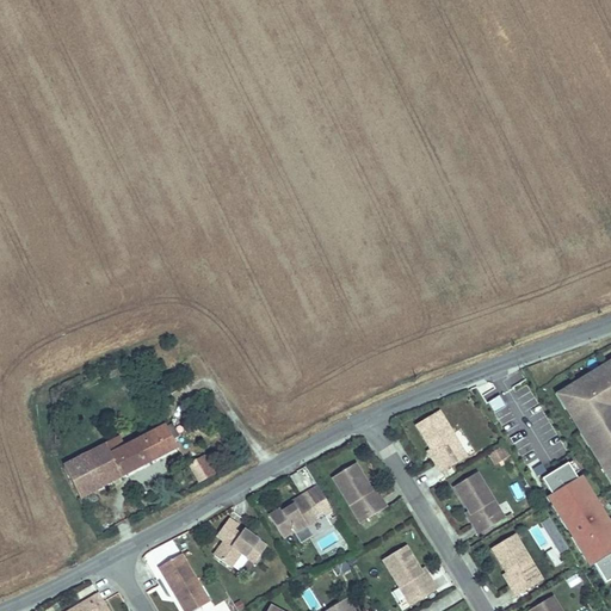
[(610,360),(555,395),(610,486),(610,360)]
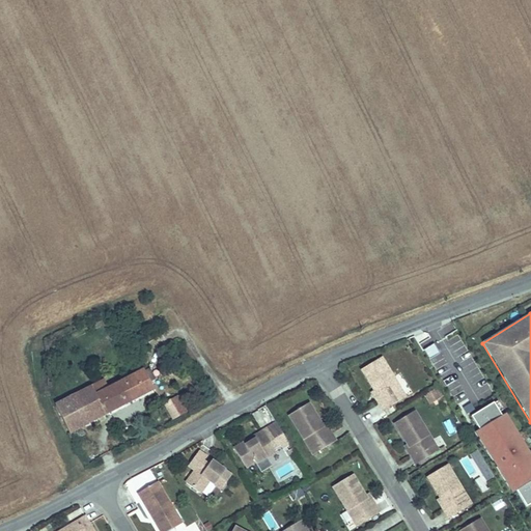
[(424,350),(429,359),(440,354),(434,344),(424,350)]
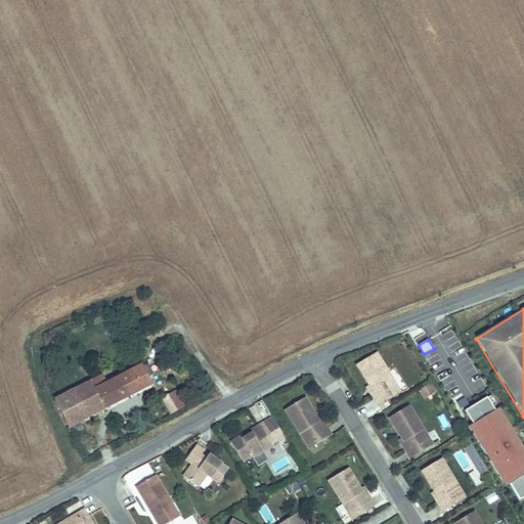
[(375,355),(356,366),(368,386),(376,398),(373,399),(377,406),(391,398),(387,391),(394,387),(375,355)]
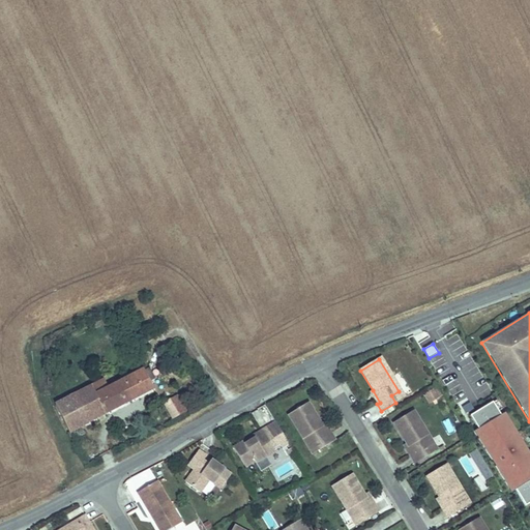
[(101,381),(54,405),(67,433),(152,390),(142,371),(106,389),(101,381)]
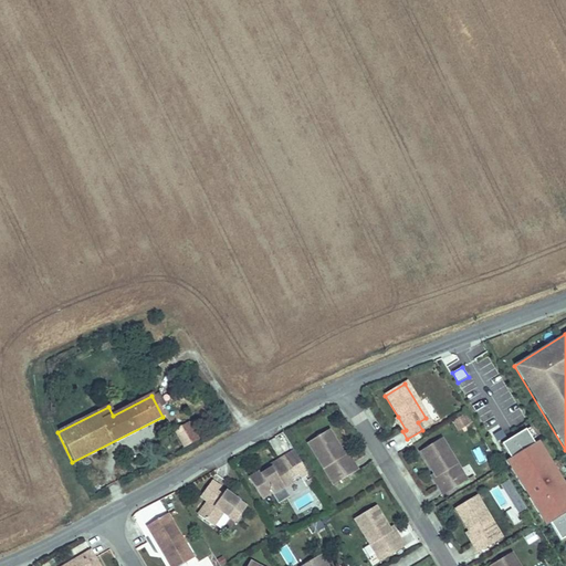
[(451,422),(458,432),(472,423),(467,413),(451,422)]
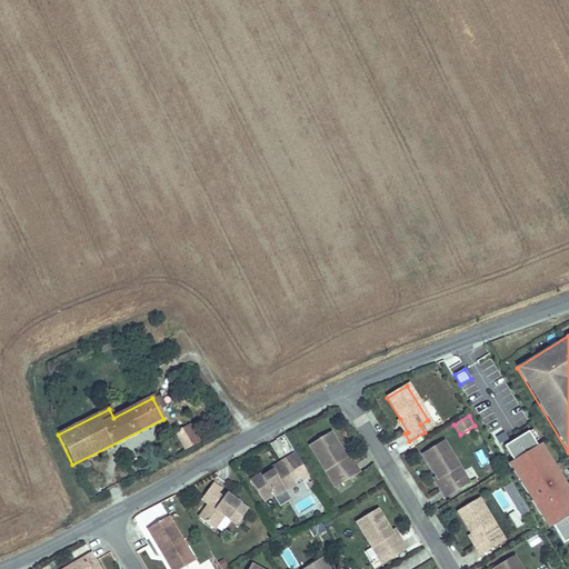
[(400,419),(397,421),(405,433),(408,432),(400,419)]
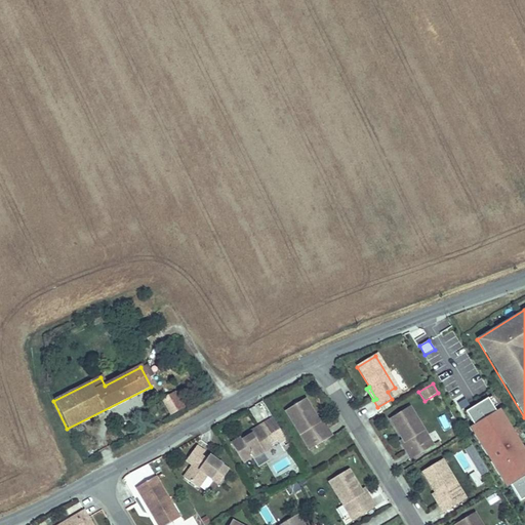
[(395,388),(388,392),(392,399),(399,394),(395,388)]
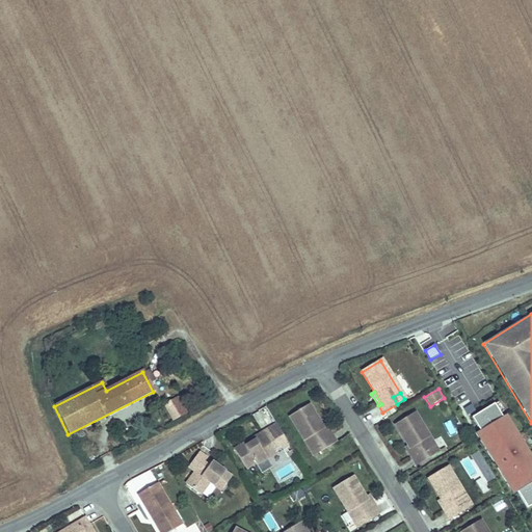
[(186,414),(178,398),(164,405),(174,422),(186,414)]
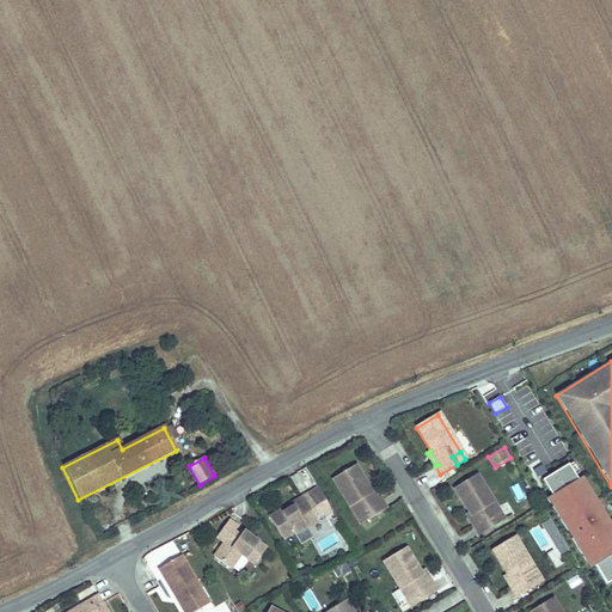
[(354,467),(332,481),(355,519),(363,513),(368,521),(385,510),(380,502),(377,505),(368,491),(354,467)]
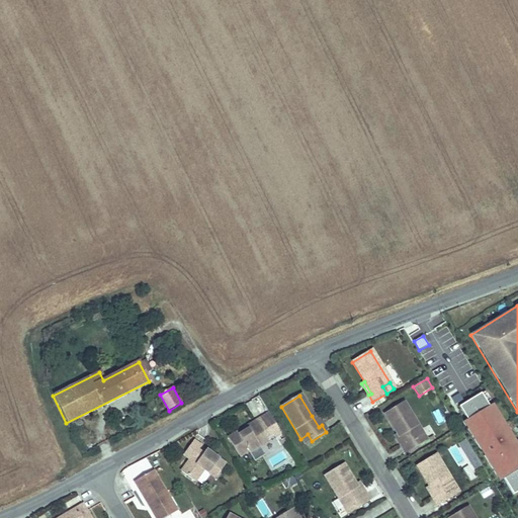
[(482,396),(461,408),(469,421),(464,424),(501,483),(504,481),(514,497),(517,494),(517,444),(494,405),(490,408),(482,396)]
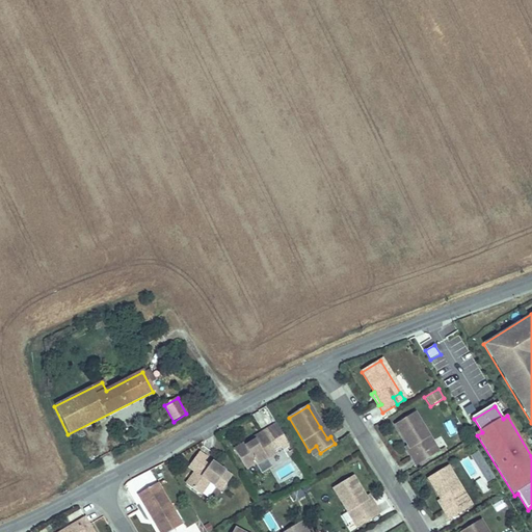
[(414,414),(395,425),(407,446),(415,458),(411,459),(416,467),(430,458),(426,451),(433,447),(414,414)]
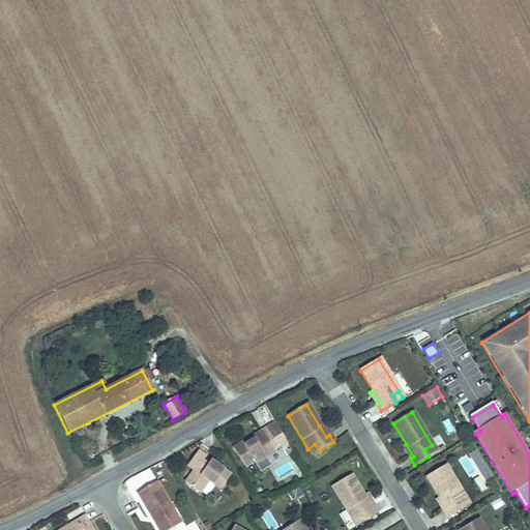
[(449,418),(442,422),(449,435),(455,431),(449,418)]
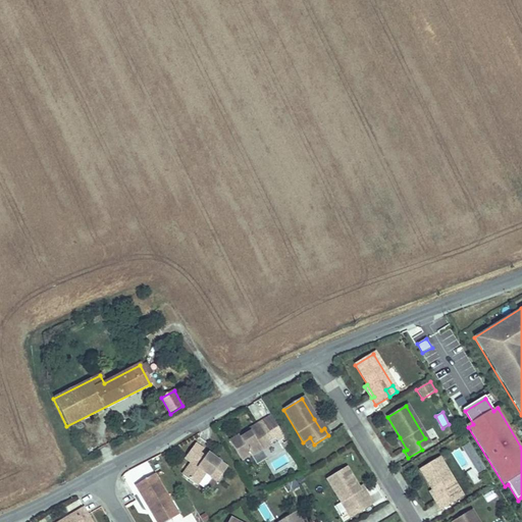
[(317,417),(314,419),(321,430),(324,428),(317,417)]
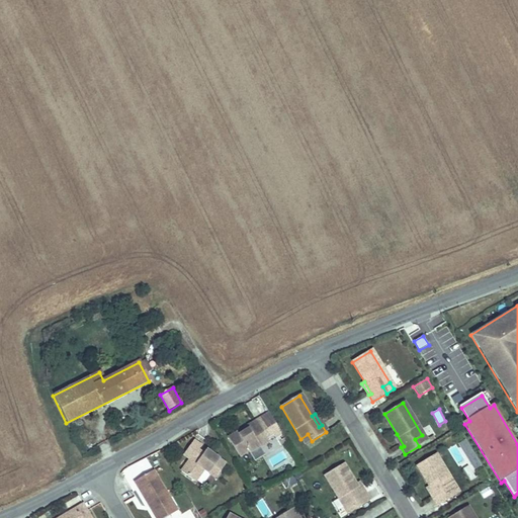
[(237,434),(228,440),(238,457),(247,452),(249,454),(267,442),(264,438),(271,434),(262,419),(254,423),(256,426),(248,431),(239,437),(237,434)]
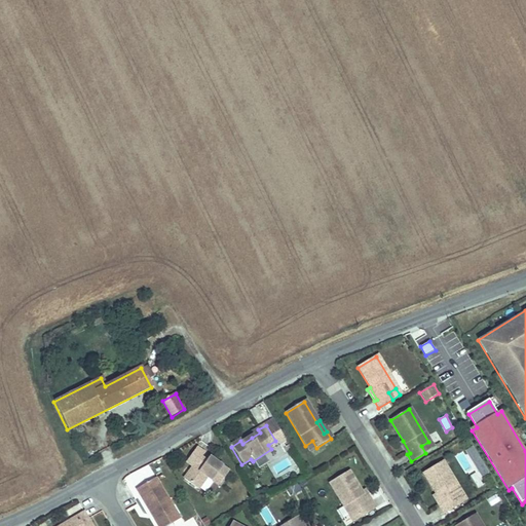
[(312,441),(305,446),(309,452),(316,448),(312,441)]
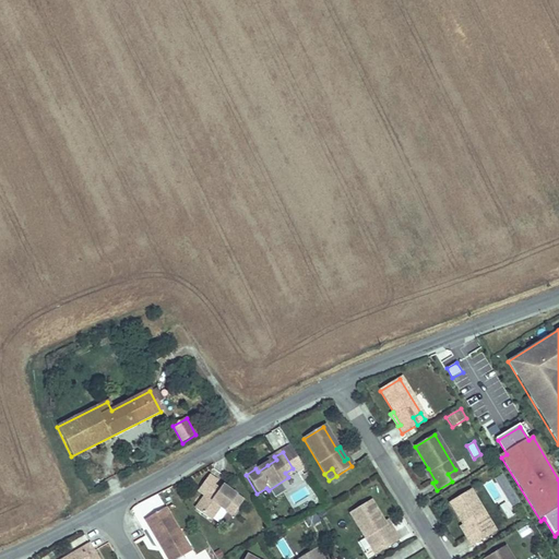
[(436,482),(428,468),(425,471),(432,483),(436,482)]
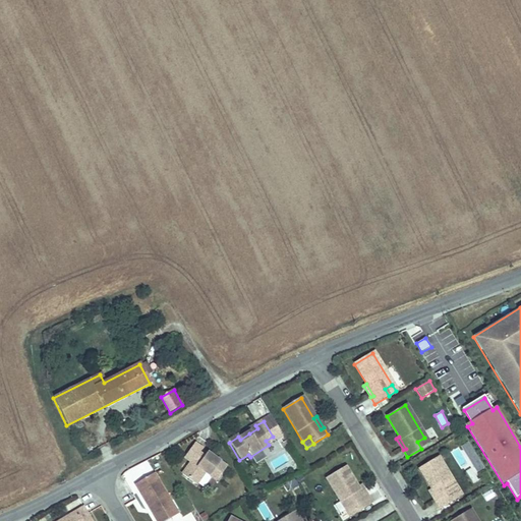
[(424,438),(417,442),(421,449),(428,444),(424,438)]
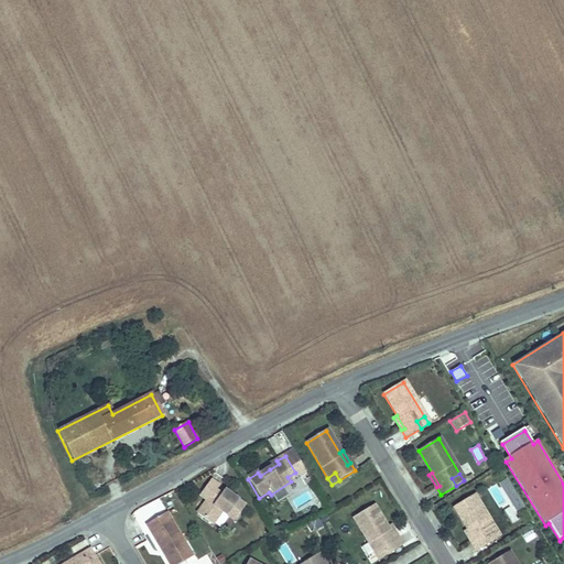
[(495,485),(508,516),(523,509),(509,478),(495,485)]
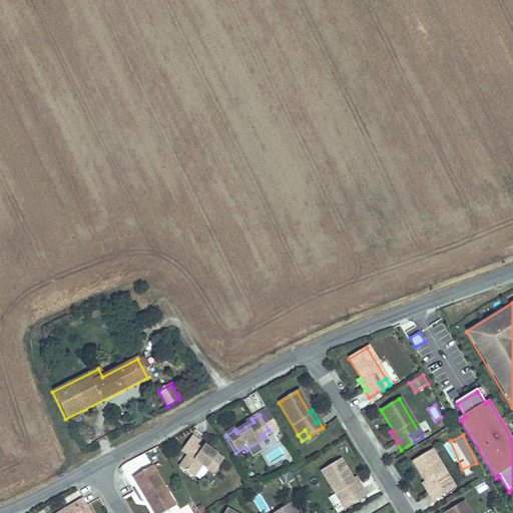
[(198,445),(190,439),(181,453),(188,458),(179,470),(191,479),(200,467),(206,471),(209,466),(215,471),(222,462),(203,448),(197,456),(193,452),(198,445)]
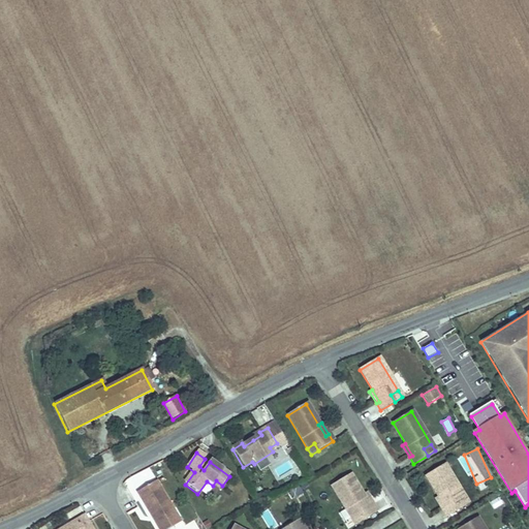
[(444,465),(426,476),(438,497),(445,508),(442,510),(446,518),(461,508),(457,501),(464,497),(444,465)]
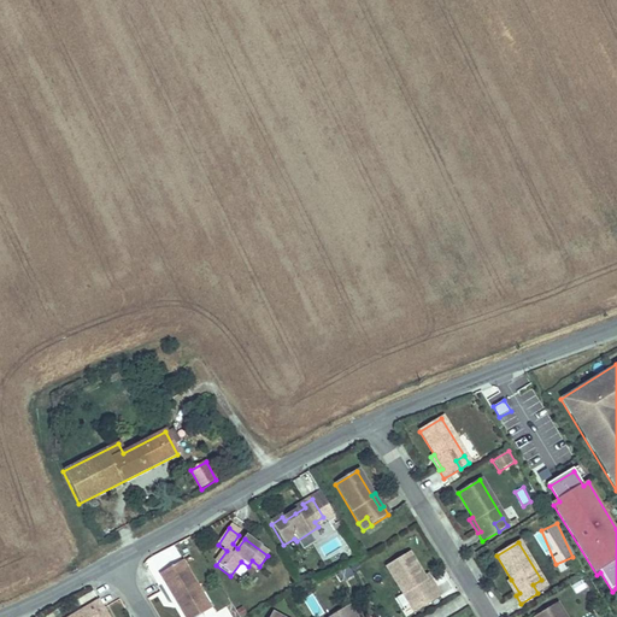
[(407,554),(386,568),(410,606),(418,600),(423,609),(440,598),(434,589),(432,592),(423,579),(407,554)]
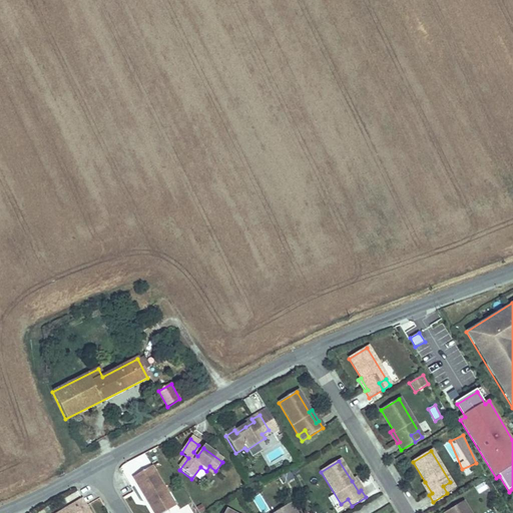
[(209,466),(206,471),(212,475),(215,471),(209,466)]
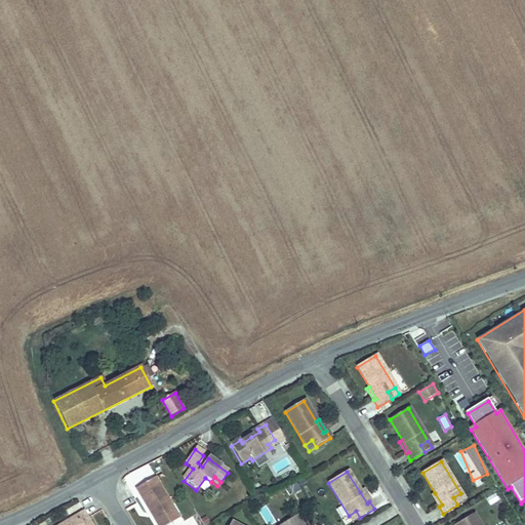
[(151,483),(130,497),(149,524),(173,524),(177,522),(151,483)]
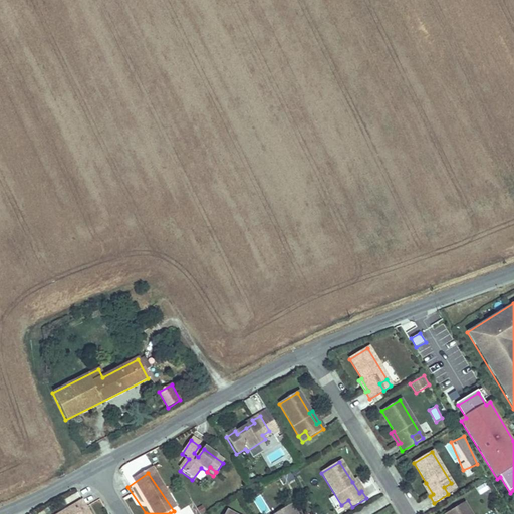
[(354,480),(352,482),(359,493),(361,491),(354,480)]
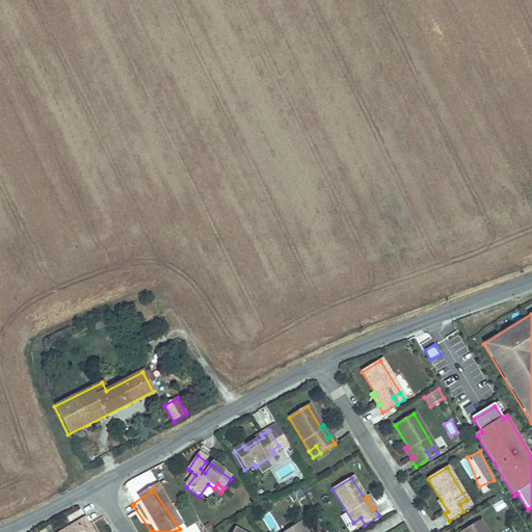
[(448,511),(441,500),(437,502),(445,513),(448,511)]
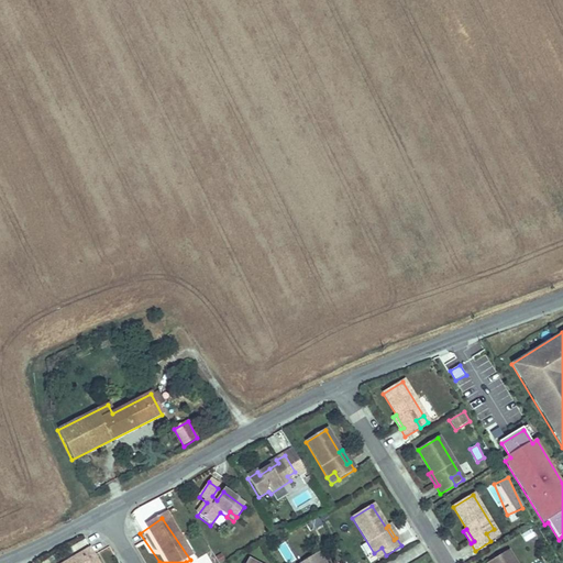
[(494,529),(486,533),(490,541),(498,537),(494,529)]
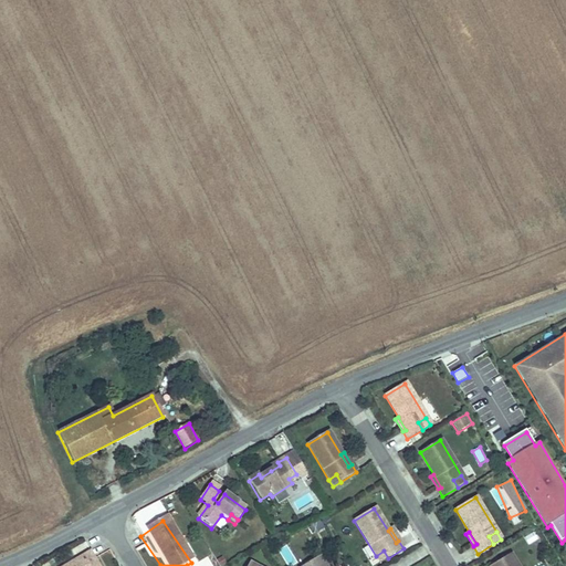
[(528,544),(537,540),(534,532),(525,537),(528,544)]
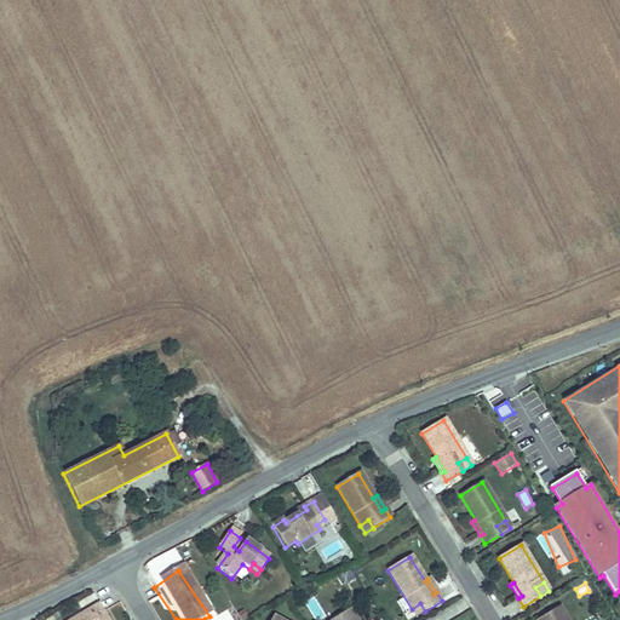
[(420,603),(412,609),(417,616),(425,612),(420,603)]
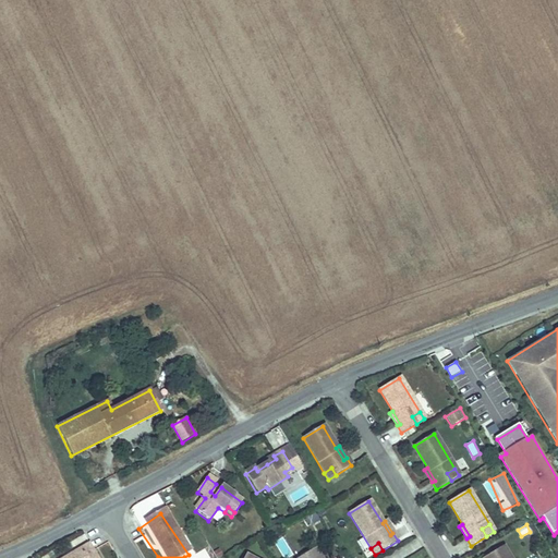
[(509,557),(504,547),(484,557),(509,557)]
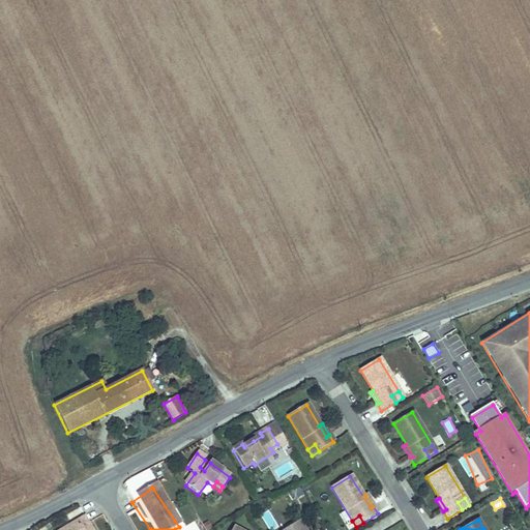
[(91,529),(86,521),(69,529),(91,529)]
